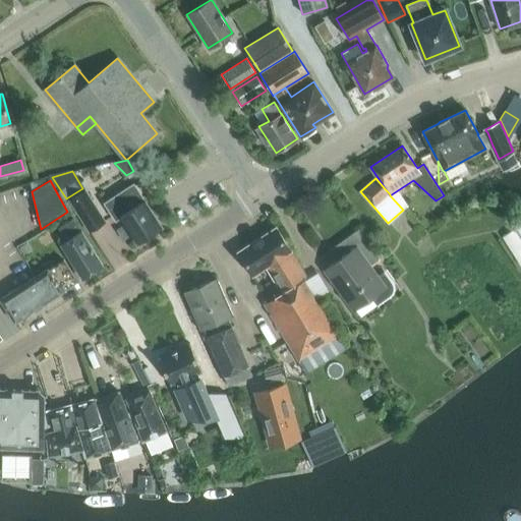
[(160,228),(142,201),(145,201),(133,184),(104,203),(115,220),(120,217),(137,242),(160,228)]
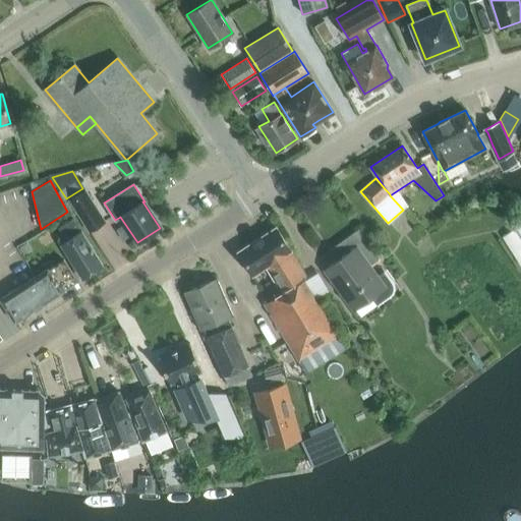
[(89,232),(105,221),(83,188),(67,199),(89,232)]
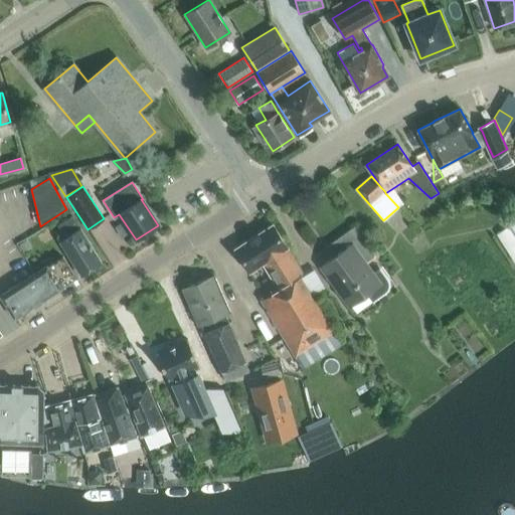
[(79,228),(71,217),(58,225),(62,232),(56,236),(80,276),(102,263),(79,228)]
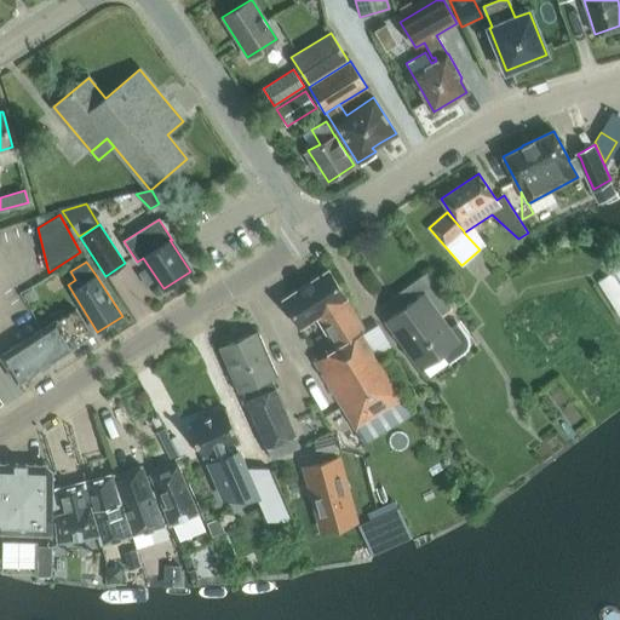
[(328,270),(282,299),(300,327),(316,317),(334,349),(314,362),(355,431),(402,401),(361,333),(366,331),(345,298),(346,298),(328,270)]
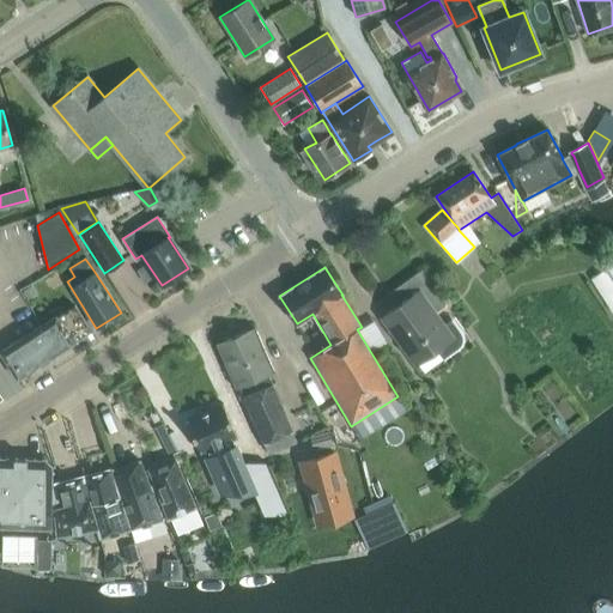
[(612,283),(605,269),(590,278),(612,314),(612,313),(612,283)]
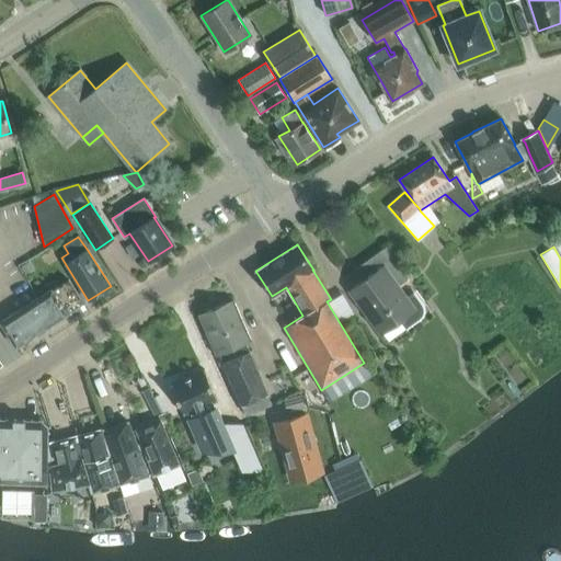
[(363,281),(350,289),(381,333),(399,320),(416,308),(409,297),(400,285),(407,279),(385,248),(355,270),(363,281)]
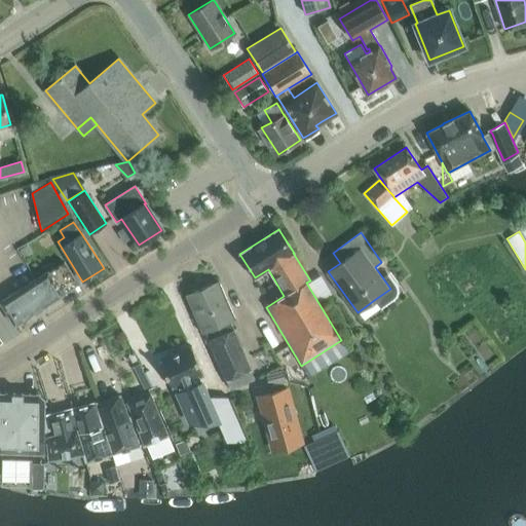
[(27,246),(21,250),(25,256),(31,253),(27,246)]
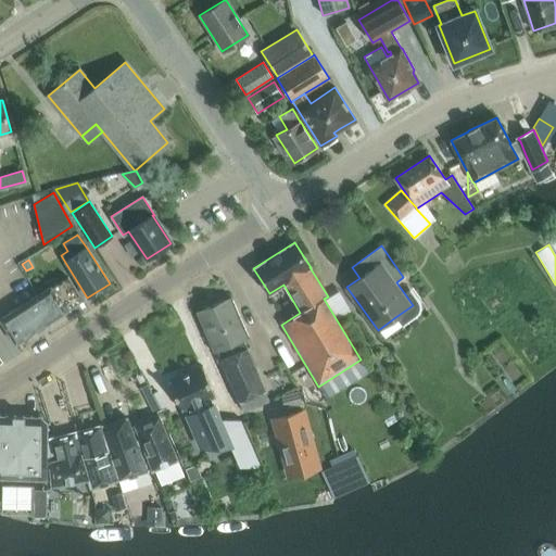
[(81,301),(67,277),(51,288),(50,287),(0,319),(15,343),(65,312),(65,311),(81,301)]
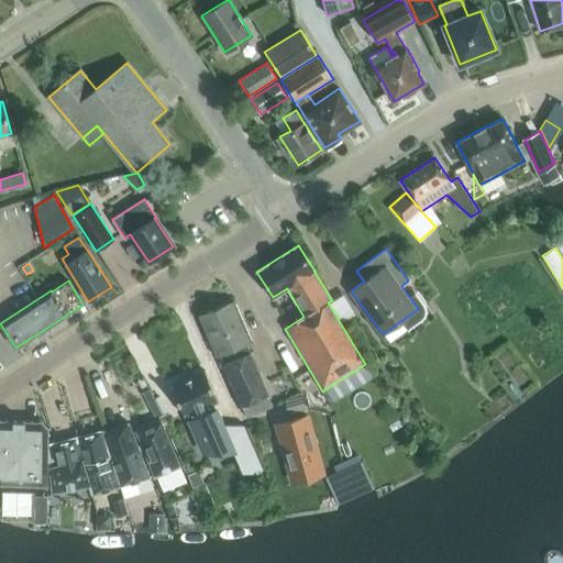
[(268,395),(250,353),(246,344),(252,342),(234,301),(199,317),(216,357),(220,355),(223,363),(242,407),(242,406),(246,416),(272,405),(268,396),(268,395)]
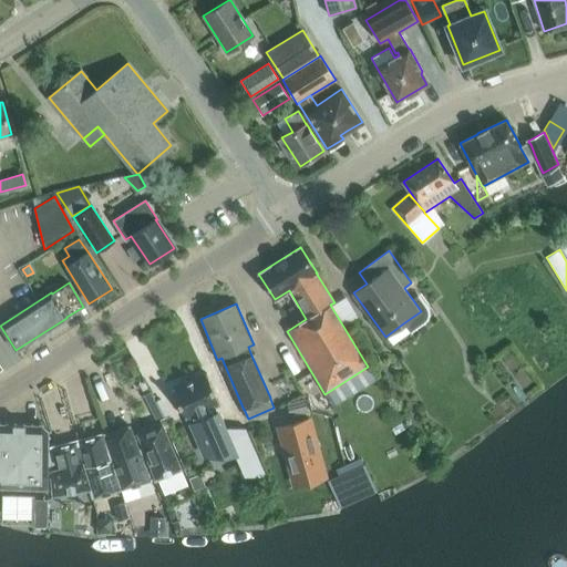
[(163,420),(171,437),(187,475),(218,463),(198,418),(196,419),(194,414),(219,403),(206,373),(203,374),(202,372),(194,375),(195,378),(172,388),(185,419),(187,422),(172,429),(167,416),(160,419),(161,421),(163,420)]
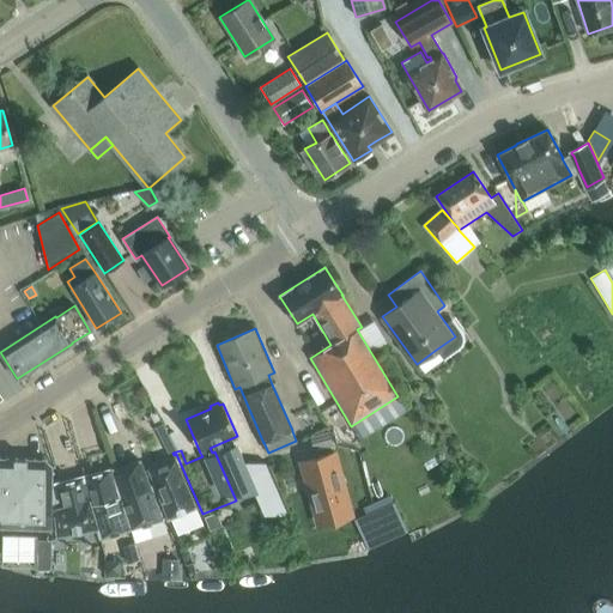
[(328,432),(317,436),(322,450),(333,447),(328,432)]
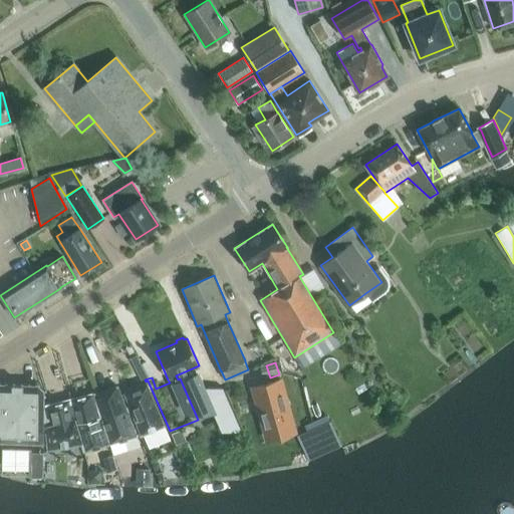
[(280,379),(252,388),(264,428),(267,440),(275,438),(294,433),(280,379)]
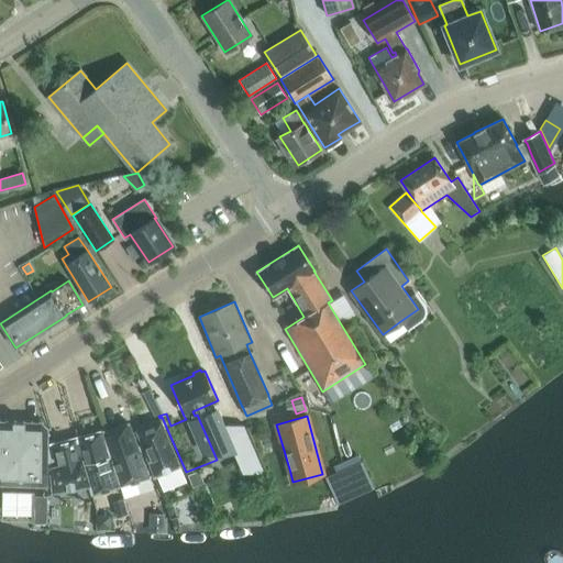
[(167,435),(169,434),(162,417),(159,418),(159,420),(135,430),(135,431),(141,443),(154,475),(179,465),(167,435)]
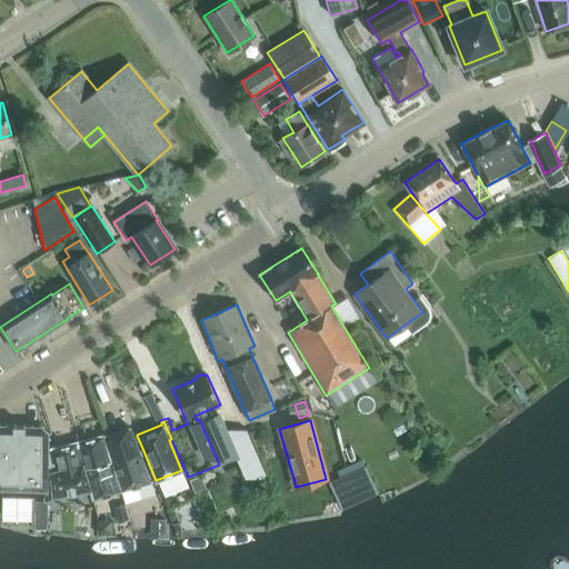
[(0,488),(47,490),(48,432),(41,427),(0,425),(0,488)]
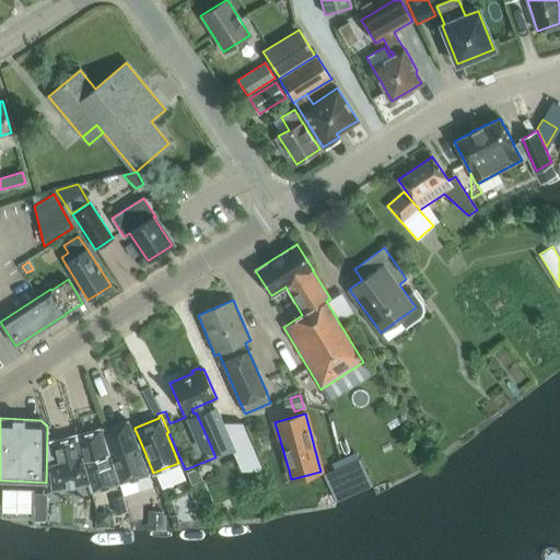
[(140,441),(135,429),(131,430),(128,421),(103,429),(111,456),(138,447),(136,442),(140,441)]
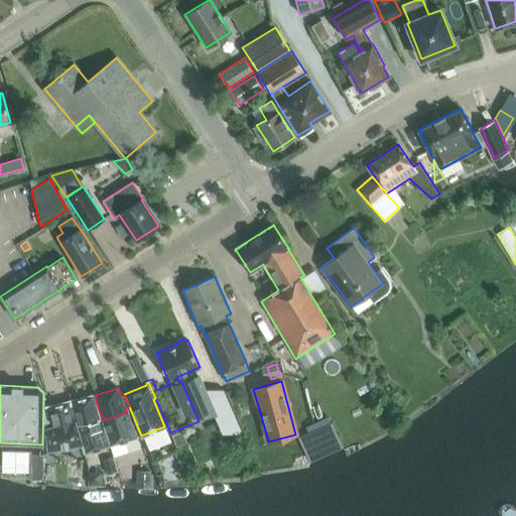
[(75,420),(82,444),(84,453),(109,444),(93,395),(71,401),(75,420)]
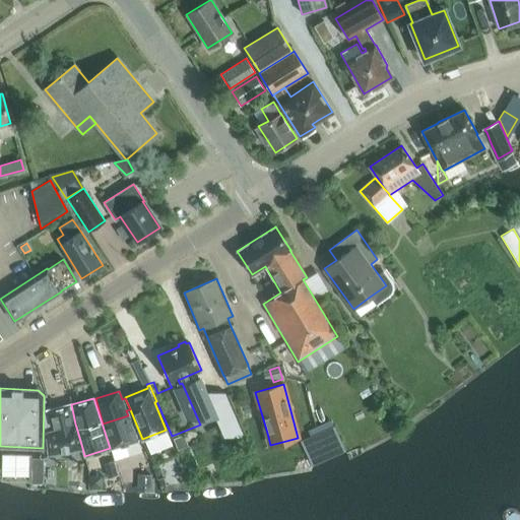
[(52,431),(75,424),(71,404),(47,410),(52,431)]
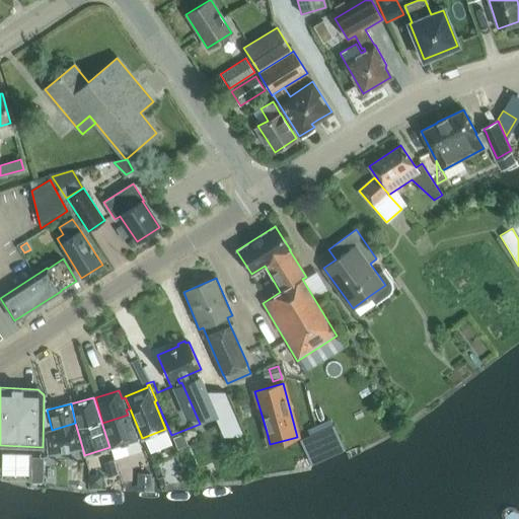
[(128,415),(102,423),(110,447),(124,443),(128,454),(140,450),(128,415)]
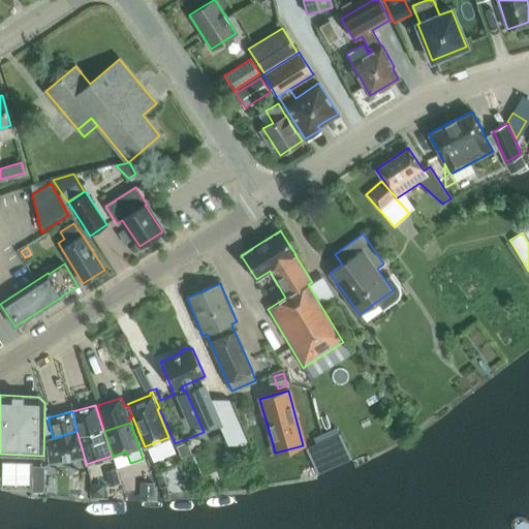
[(50,462),(84,456),(76,431),(53,438),(47,439),(50,462)]
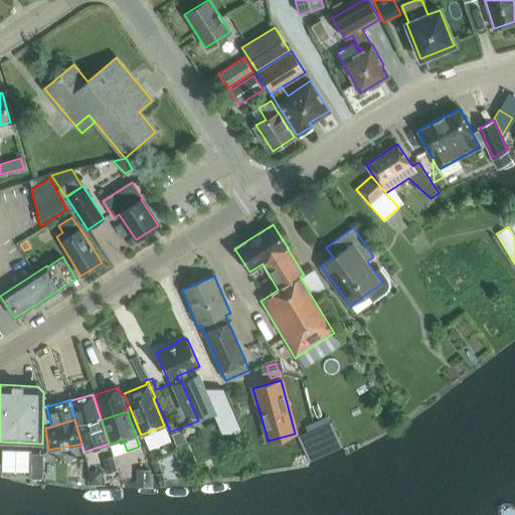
[(308,462),(325,454),(342,447),(330,420),(313,427),(296,436),(308,462)]
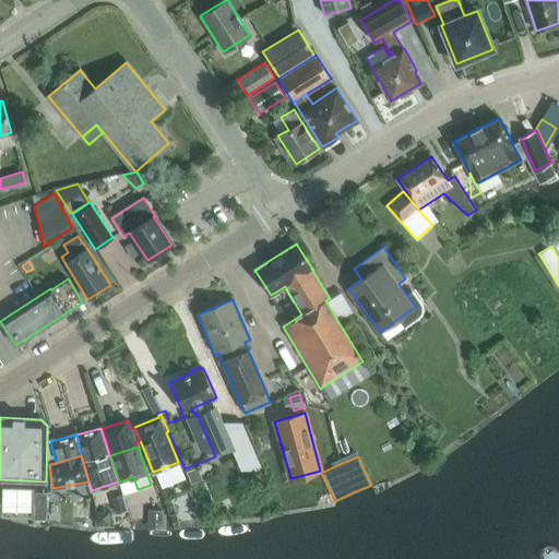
[(198,467),(187,472),(192,485),(203,480),(198,467)]
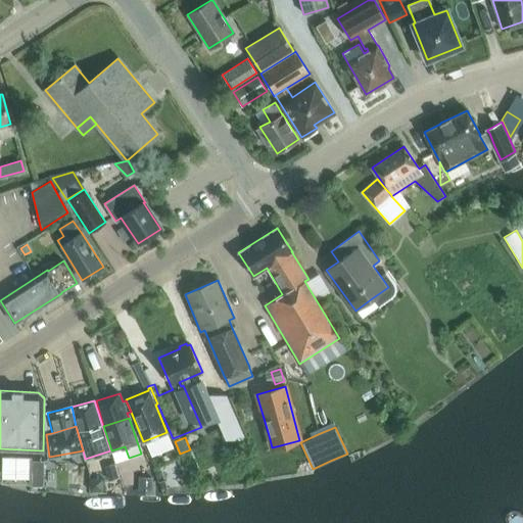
[(31,484),(31,486),(43,486),(43,461),(32,460),(31,484)]
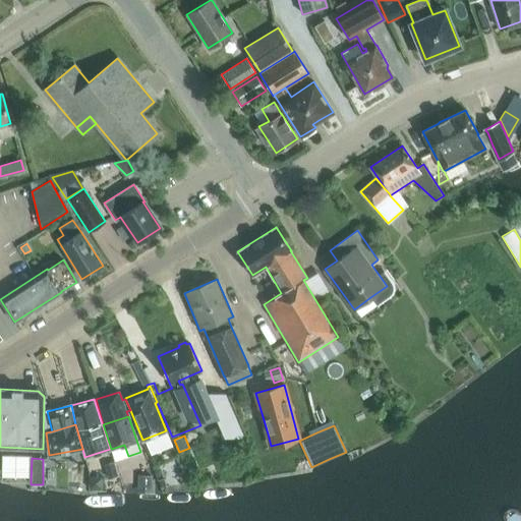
[(119,476),(114,461),(104,464),(108,479),(119,476)]
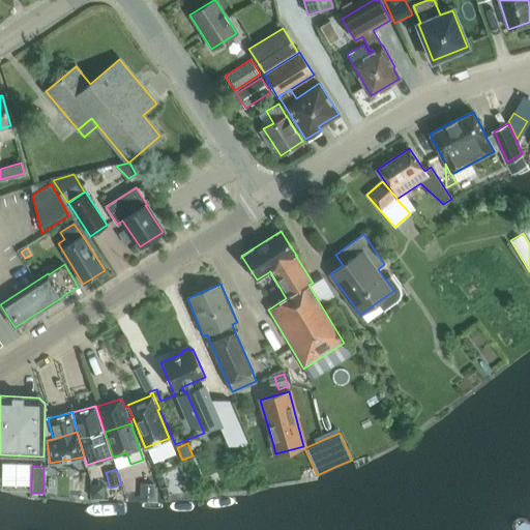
[(78,477),(78,490),(89,490),(89,477),(78,477)]
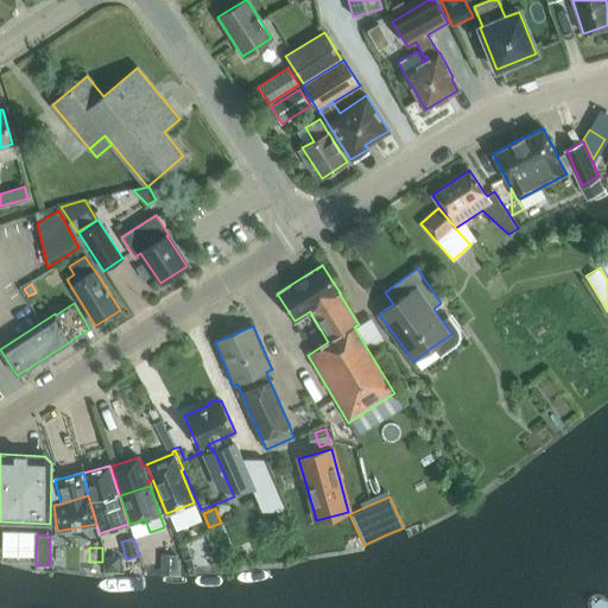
[(162,555),(162,564),(181,564),(181,558),(176,558),(176,555),(162,555)]
